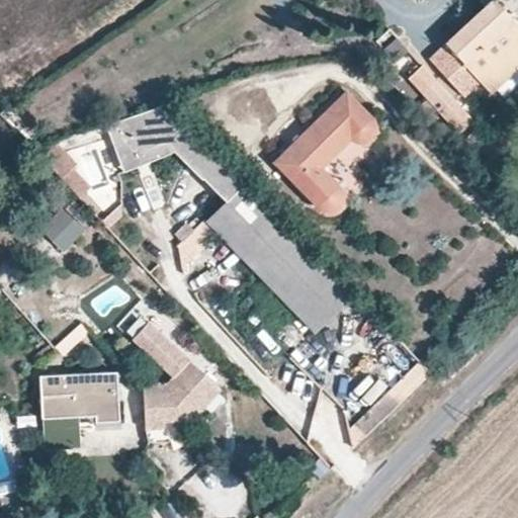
[(491,90),(517,65),(517,23),(496,0),(492,0),(446,44),(491,90)]
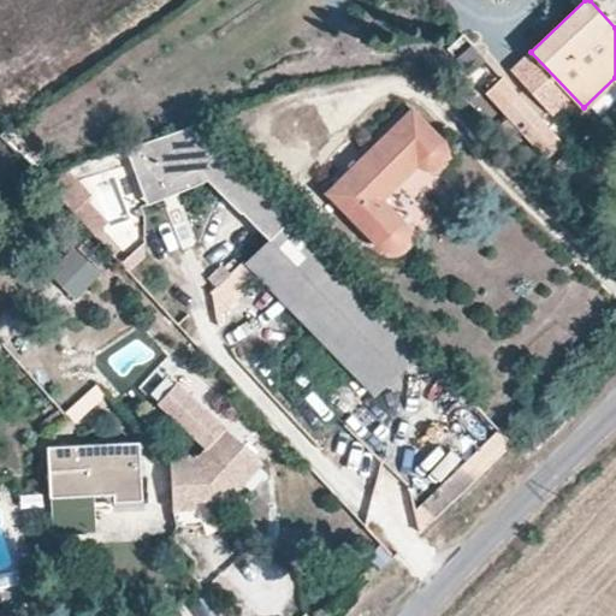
[(584,107),(531,52),(513,69),(566,124),(582,108),(584,107)]
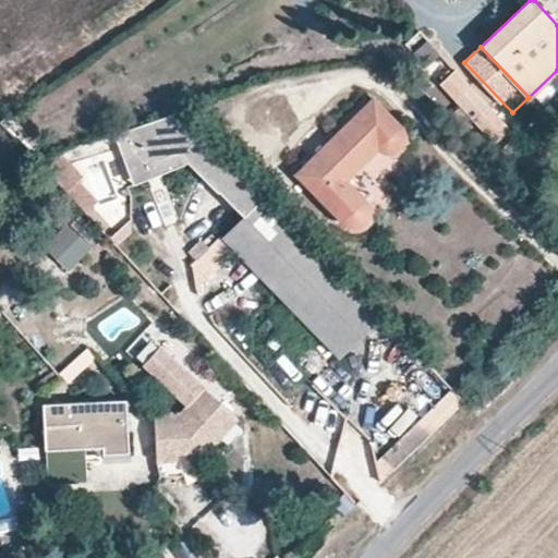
[(511,130),(457,71),(440,86),(496,145),(511,130)]
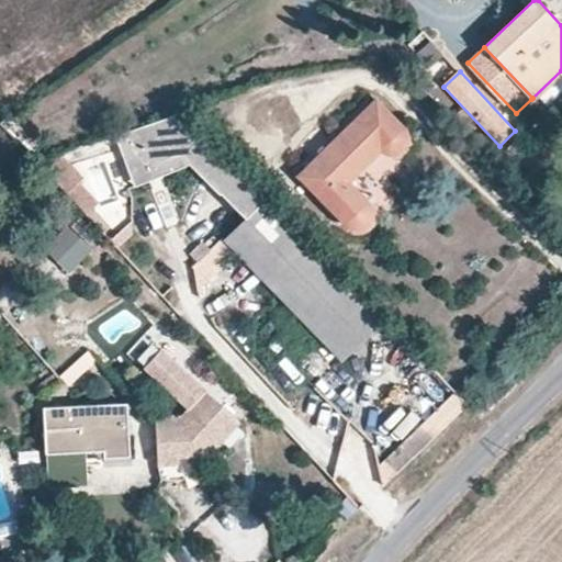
[(408,145),(409,138),(406,130),(378,99),(299,176),(347,226),(353,229),(360,231),(366,228),(370,225),(373,221),(374,213),(370,202),(349,182),(380,150),(388,154),(394,156),(400,154),(404,150),(408,145)]
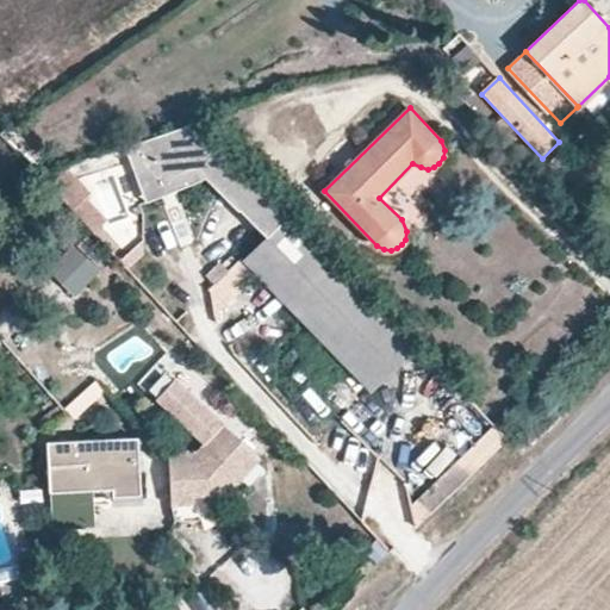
[(201,174),(266,238),(291,215),(194,116),(117,145),(134,184),(188,160),(201,174)]
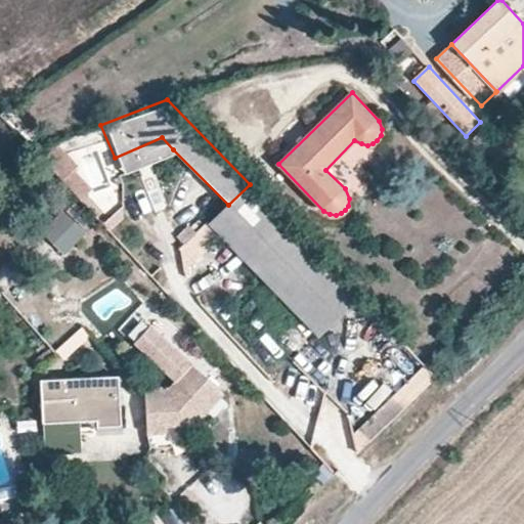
[(121,172),(173,149),(162,137),(115,158),(121,172)]
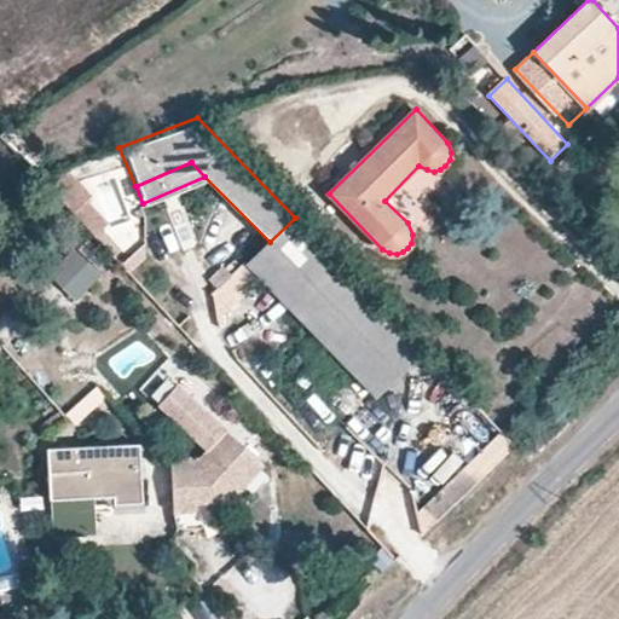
[(92,197),(65,168),(39,178),(93,236),(106,223),(87,202),(92,197)]
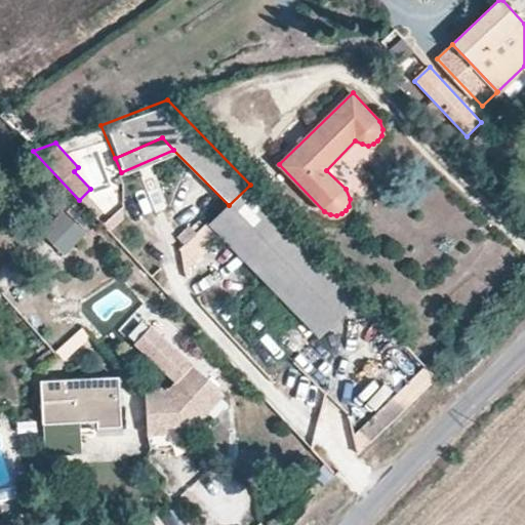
[(155,212),(167,207),(153,169),(140,174),(155,212)]
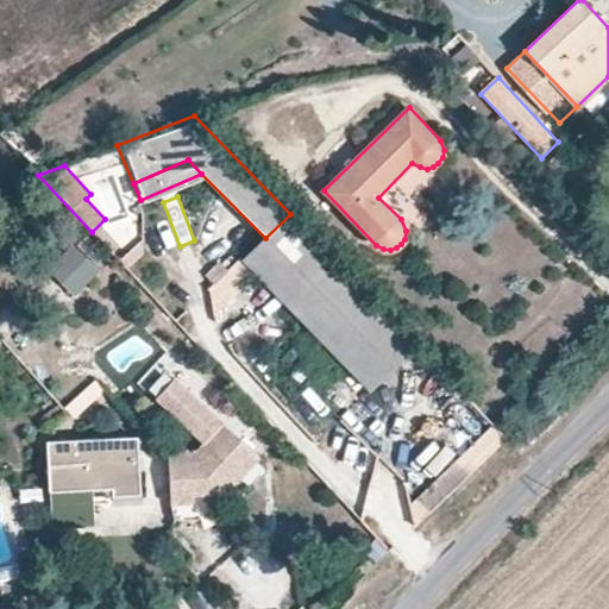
[(418,346),(290,214),(265,238),(243,259),(258,276),(370,393),(418,346)]
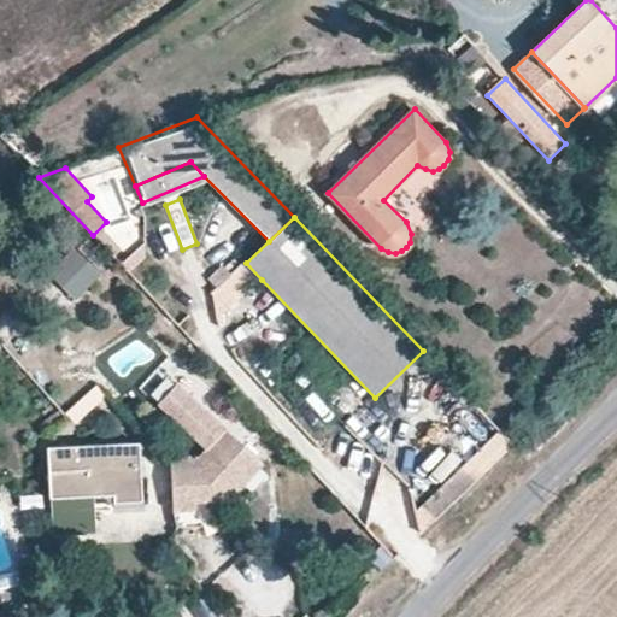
[(74,300),(101,278),(78,248),(50,270),(74,300)]
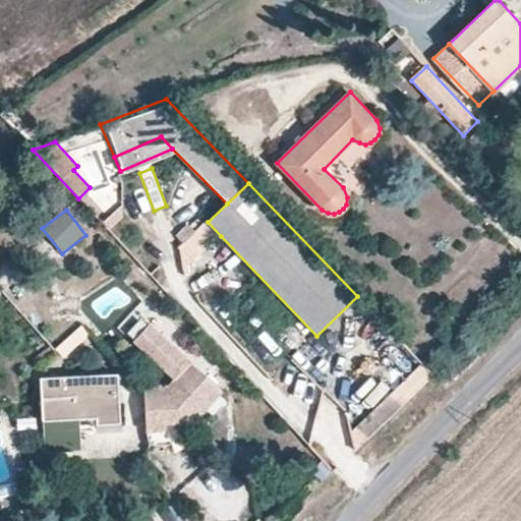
[(221,236),(208,222),(181,247),(184,271),(221,236)]
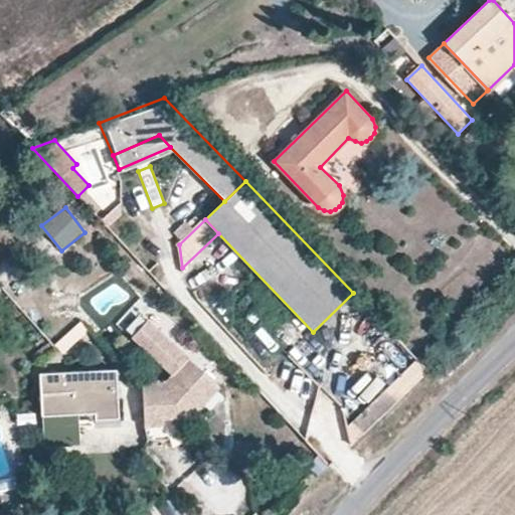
[(166,376),(143,377),(146,420),(161,419),(167,413),(180,412),(186,418),(220,382),(148,315),(131,332),(171,370),(166,376)]
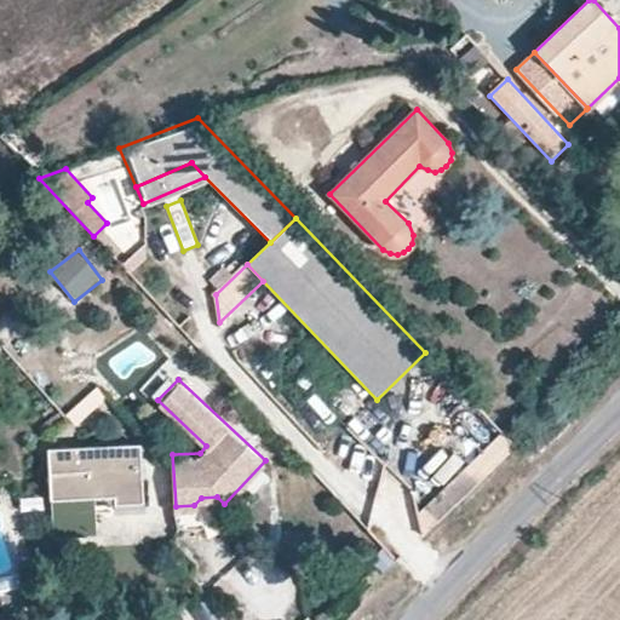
[(436,529),(517,449),(504,436),(422,516),(436,529)]
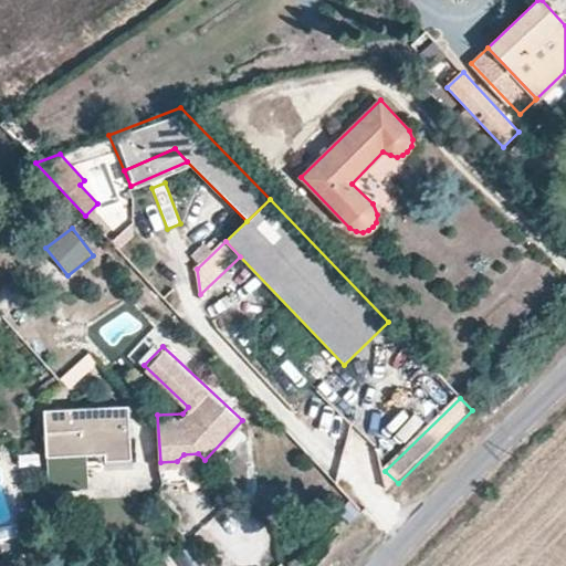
[(133,460),(129,406),(44,410),(46,457),(49,457),(88,454),(105,454),(105,461),(133,460)]
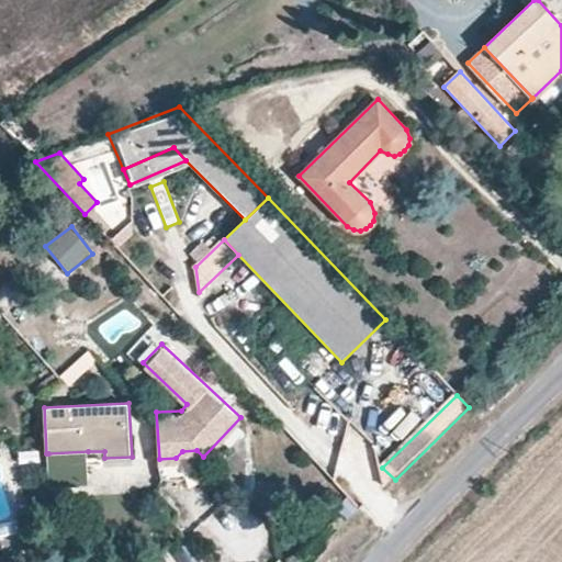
[(404,411),(386,422),(402,444),(419,433),(404,411)]
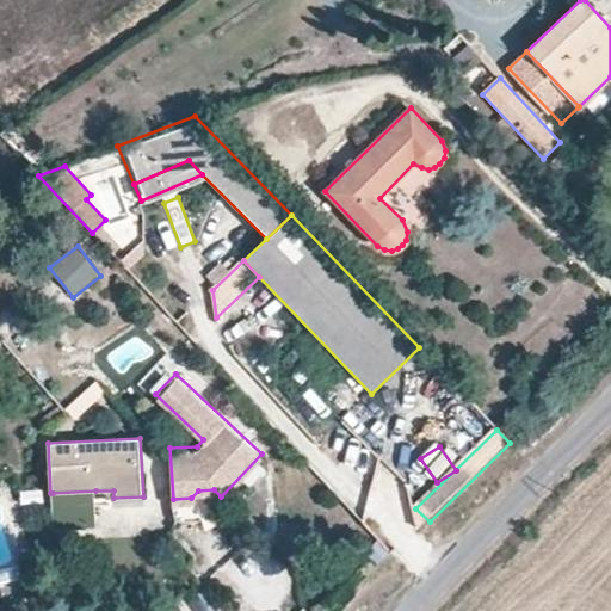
[(96,491),(53,493),(55,530),(98,528),(96,491)]
